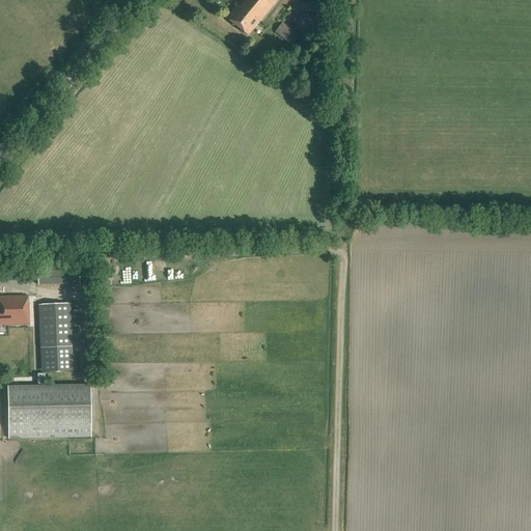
[(247,35),(276,0),(243,0),(244,1),(239,8),(236,6),(226,19),(247,35)]
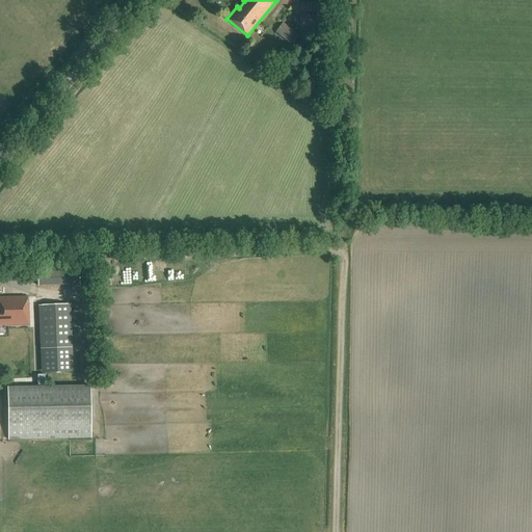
[(324,14),(324,3),(301,2),(301,14),(324,14)]
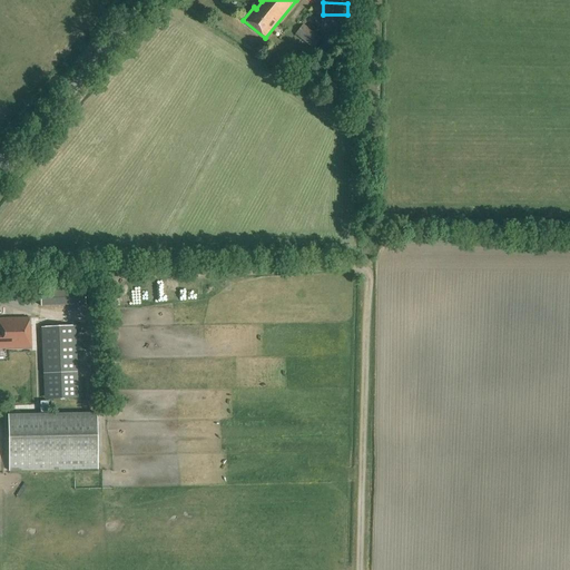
[(321,33),(354,35),(354,18),(322,16),(321,33)]
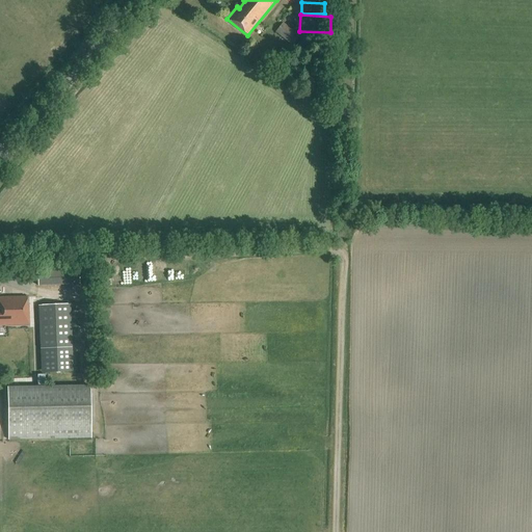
[(292,46),(298,36),(283,23),(275,32),(292,46)]
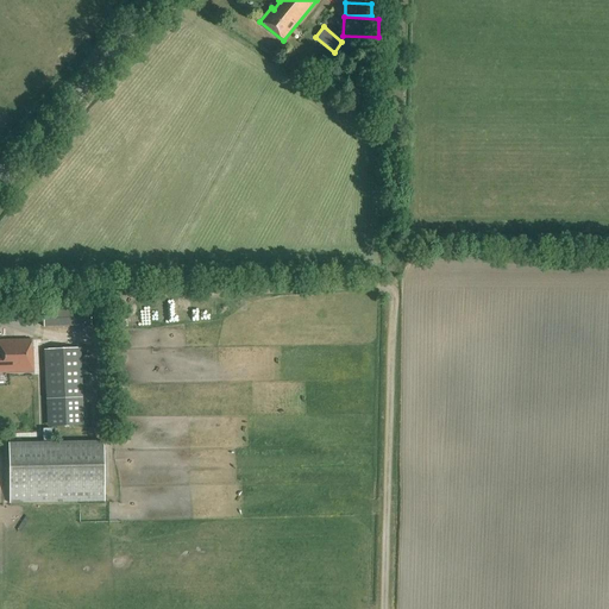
[(89,303),(42,306),(43,328),(90,326),(89,303)]
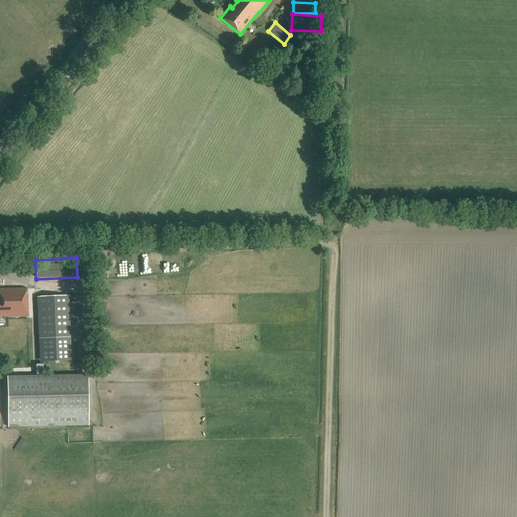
[(0,316),(27,316),(27,298),(26,298),(26,289),(0,289),(0,316)]
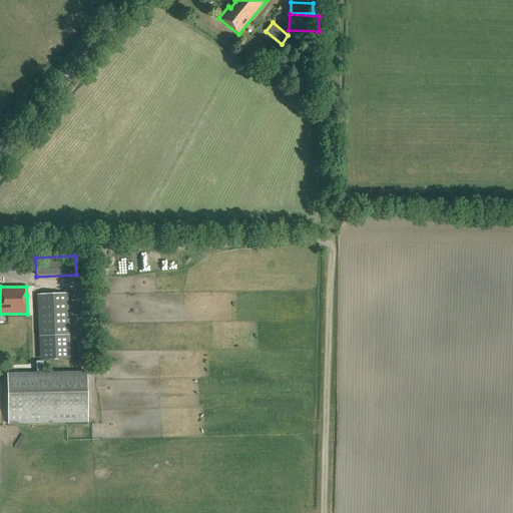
[(68,294),(36,295),(38,334),(38,337),(65,336),(70,335),(68,294)]
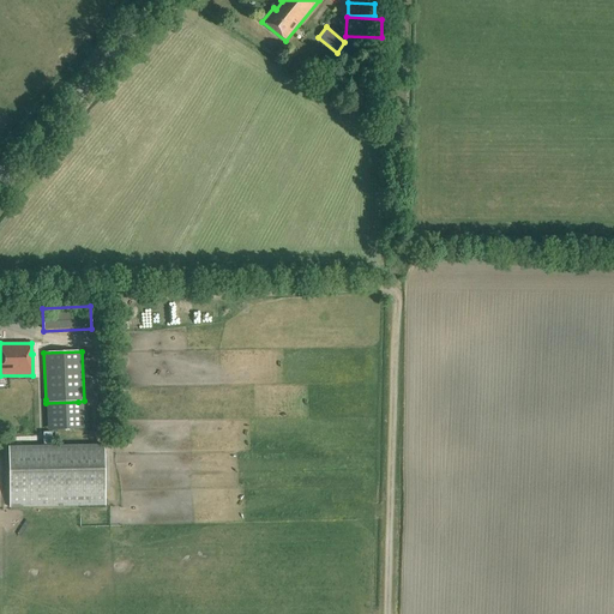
[(106,506),(104,446),(53,447),(44,447),(8,449),(10,509),(106,506)]
